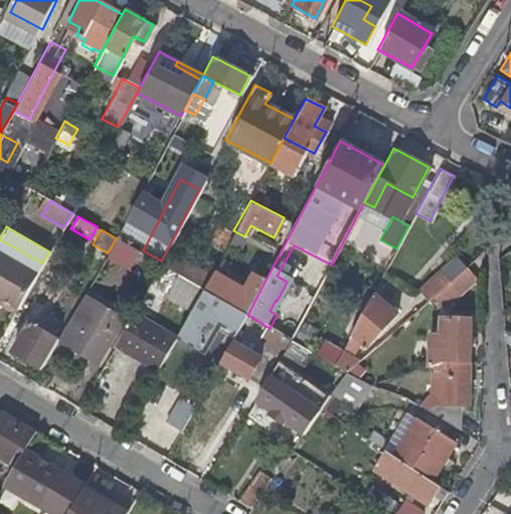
[(239,247),(244,236),(233,230),(228,241),(239,247)]
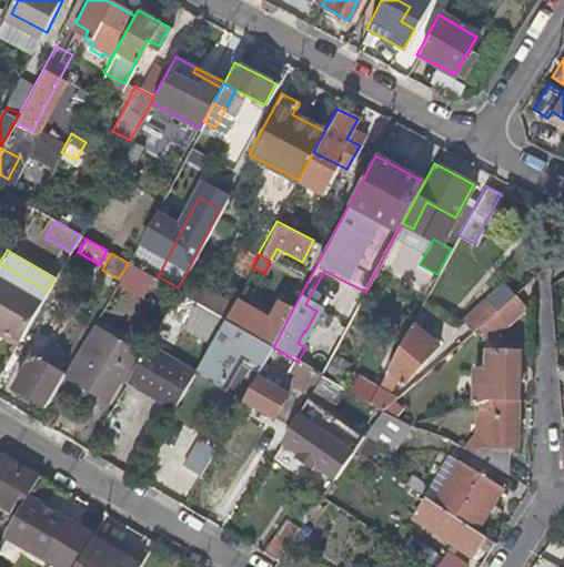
[(0,313),(26,328),(47,291),(0,264),(0,313)]
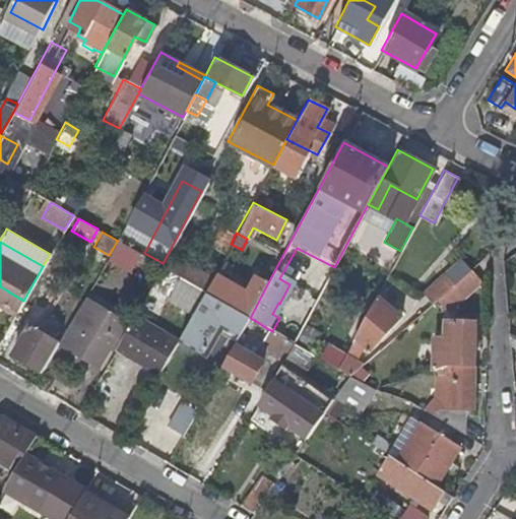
[(212,278),(168,254),(163,263),(160,266),(162,267),(192,284),(205,292),(212,278)]
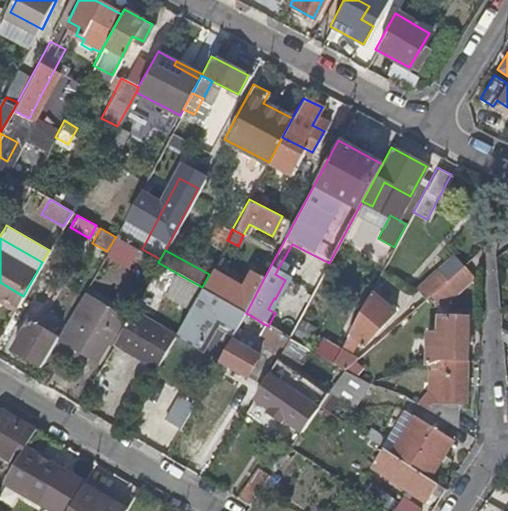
[(474,270),(466,260),(445,278),(429,293),(437,303),(474,270)]
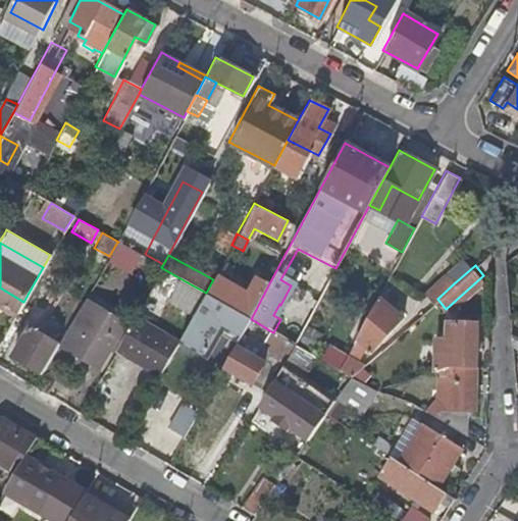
[(423,293),(432,303),(437,299),(454,283),(446,274),(423,293)]
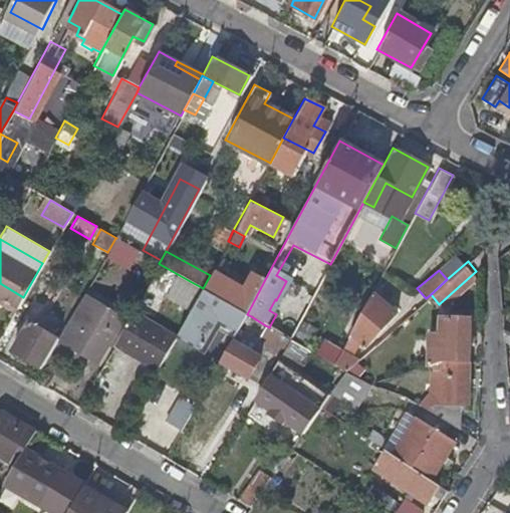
[(214,271),(204,289),(229,304),(247,314),(265,279),(252,272),(244,287),(214,271)]
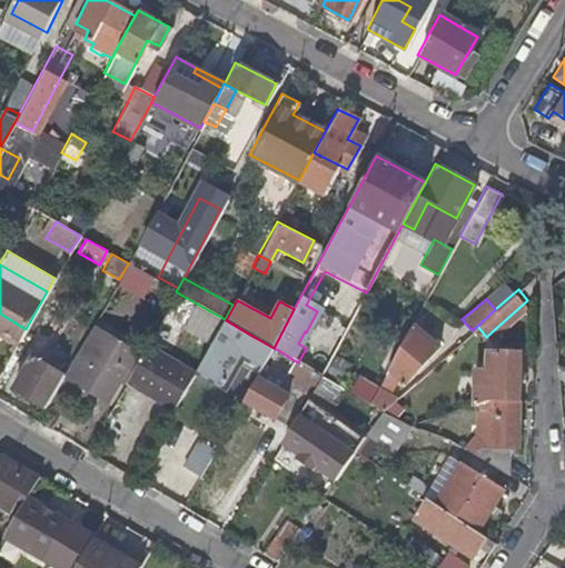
[(428,336),(412,325),(382,381),(390,386),(397,375),(407,380),(440,345),(449,330),(436,322),(428,336)]
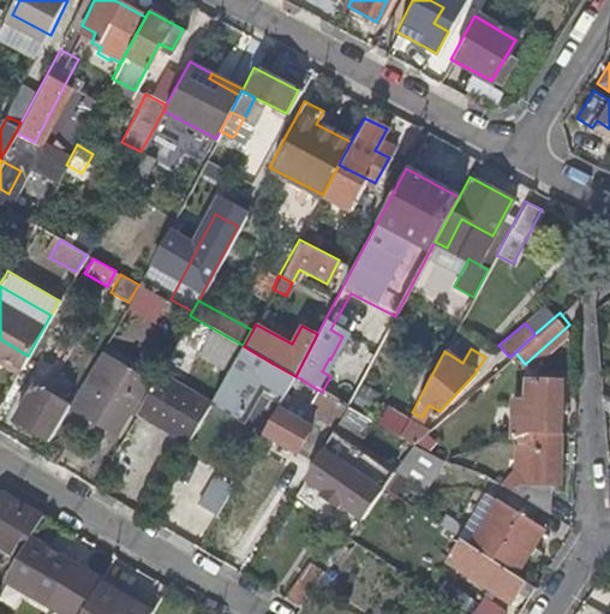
[(57,425),(82,441),(94,421),(114,433),(126,411),(132,413),(150,382),(99,353),(79,387),(57,425)]
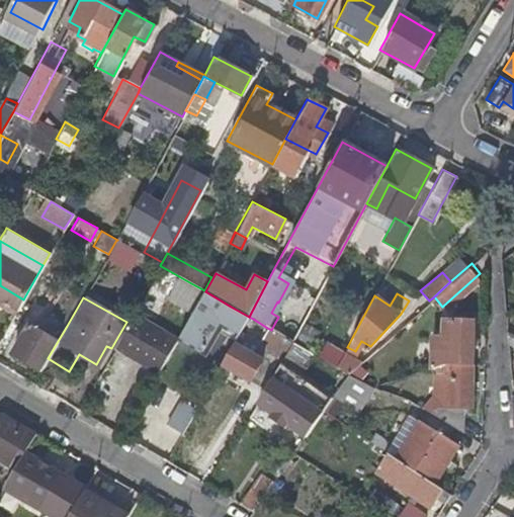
[(133,315),(114,353),(160,373),(177,335),(133,315)]
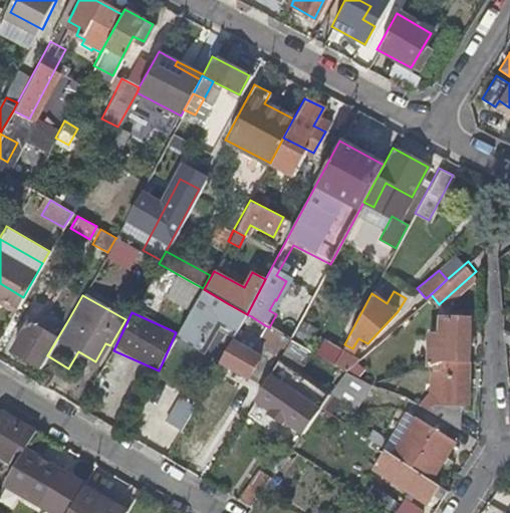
[(276,314),(269,327),(284,335),(291,323),(276,314)]
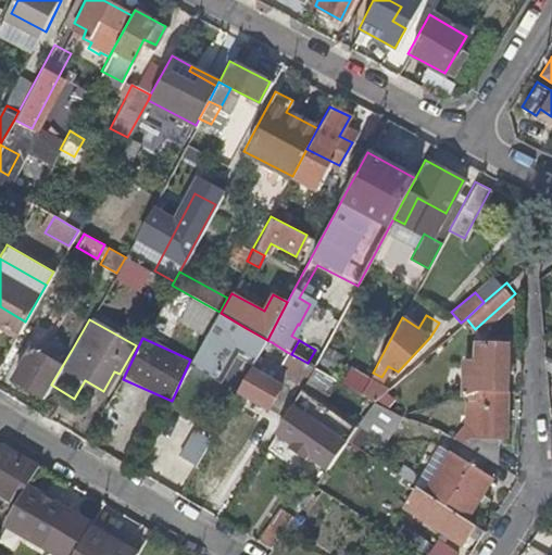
[(273,396),(290,406),(308,377),(280,362),(287,352),(272,342),(261,360),(273,366),(267,377),(250,368),(236,391),(266,408),(273,396)]
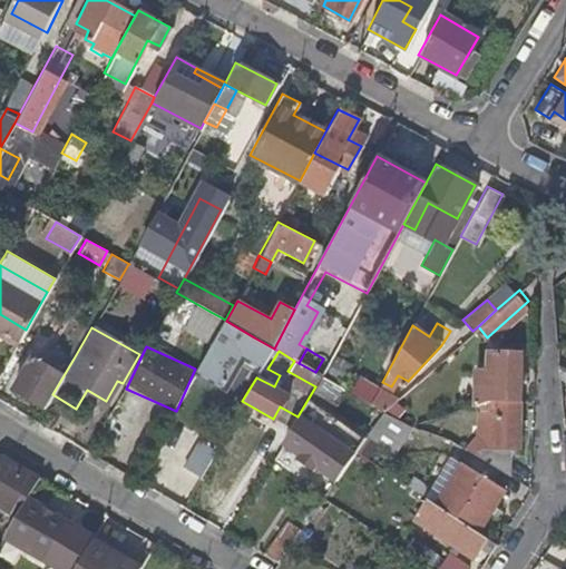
[(493,398),(517,399),(519,352),(495,351),(494,369),(481,369),(481,402),(493,398)]
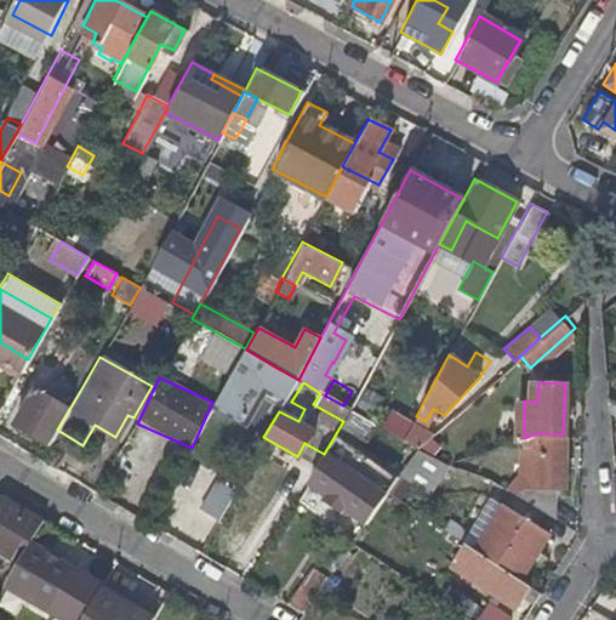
[(12,425),(47,445),(57,430),(80,391),(68,384),(57,403),(34,388),(12,425)]
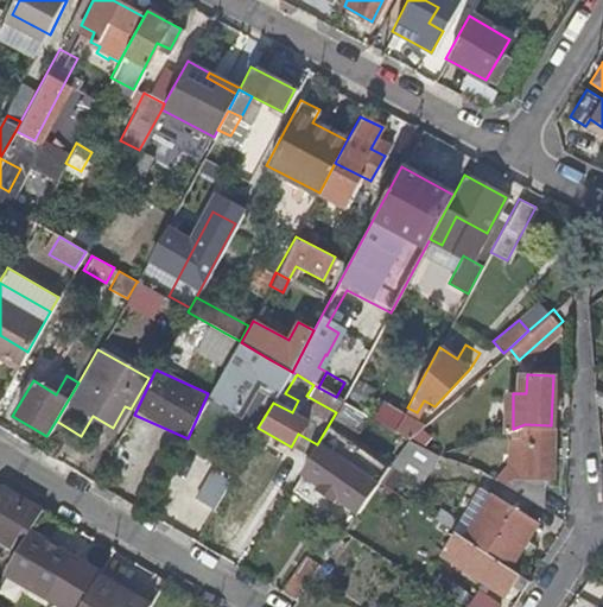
[(344,383),(336,397),(342,402),(350,386),(344,383)]
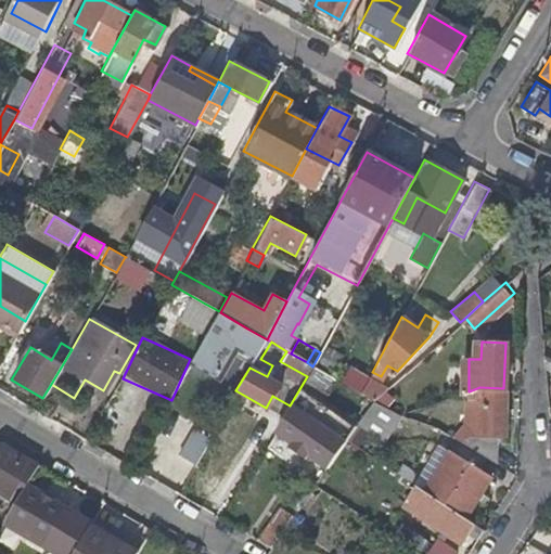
[(280,361),(307,376),(312,366),(307,362),(291,353),(286,351),(280,361)]
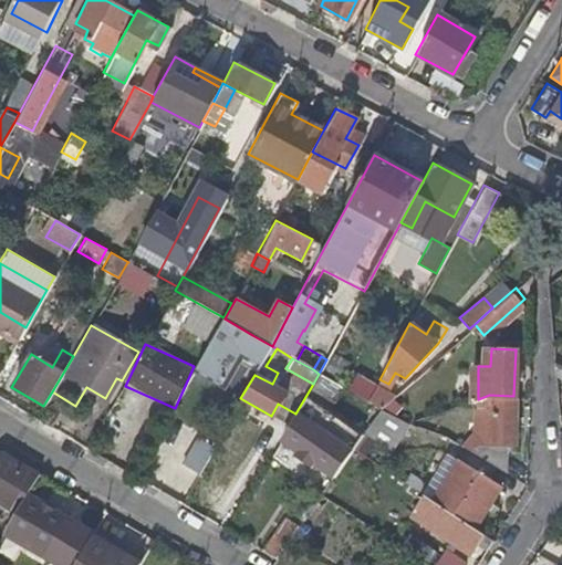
[(394,395),(376,386),(367,401),(380,408),(394,395)]
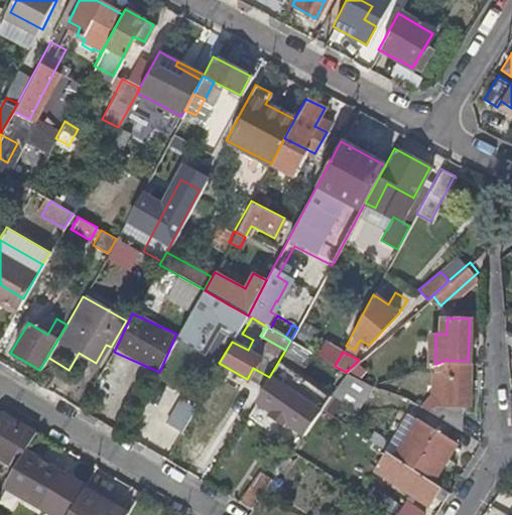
[(64,378),(69,370),(47,357),(39,370),(32,383),(43,389),(53,373),(64,378)]
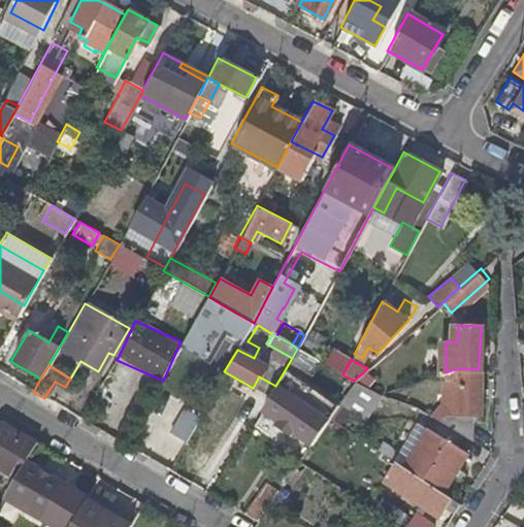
[(292,400),(324,422),(327,418),(338,403),(348,390),(314,367),(292,400)]
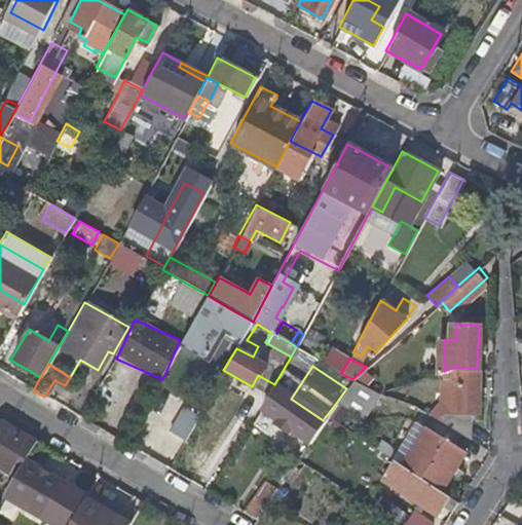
[(436,416),(436,419),(467,439),(468,414),(476,414),(477,372),(477,368),(454,367),(453,371),(440,375),(440,383),(449,384),(449,400),(453,400),(453,417),(436,416)]
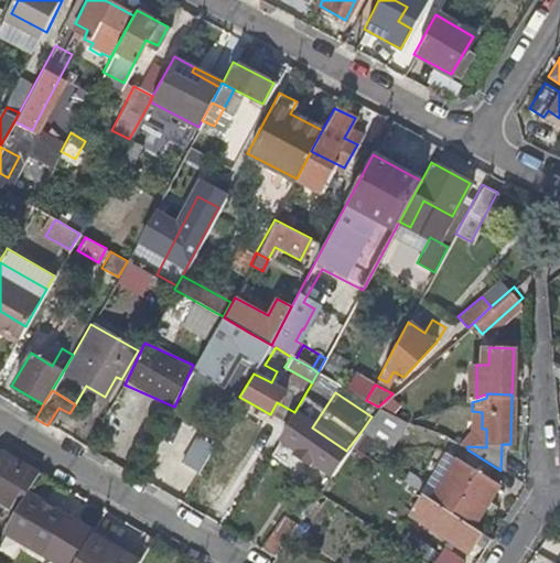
[(277,402),(270,414),(287,424),(294,412),(277,402)]
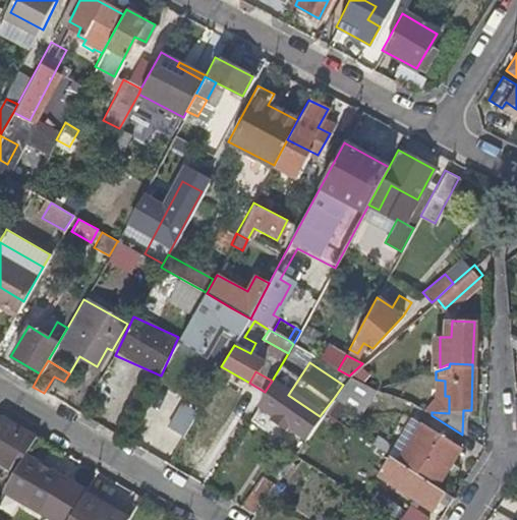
[(357,413),(374,389),(371,388),(349,376),(343,385),(334,398),(357,413)]
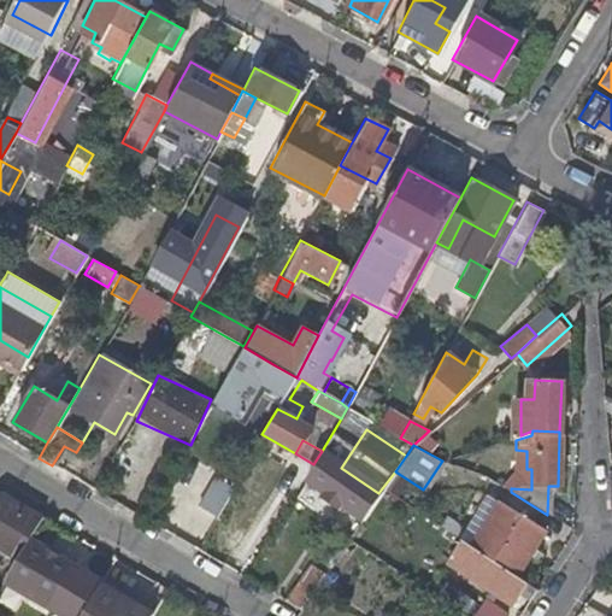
[(195,505),(213,516),(230,488),(212,477),(195,505)]
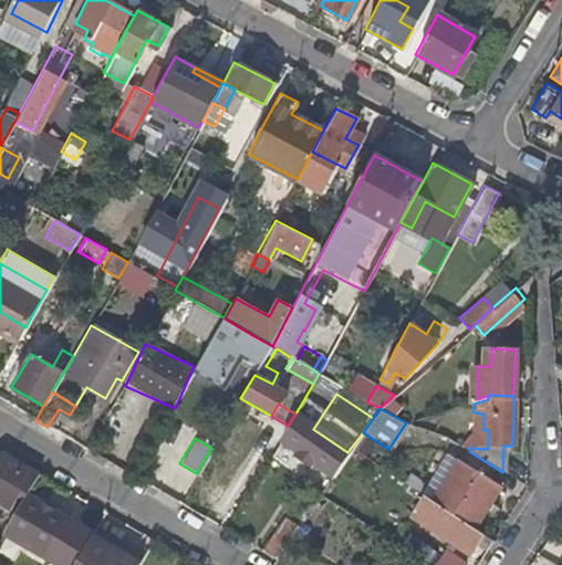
[(0,504),(13,513),(25,492),(38,471),(3,451),(0,457),(0,504)]
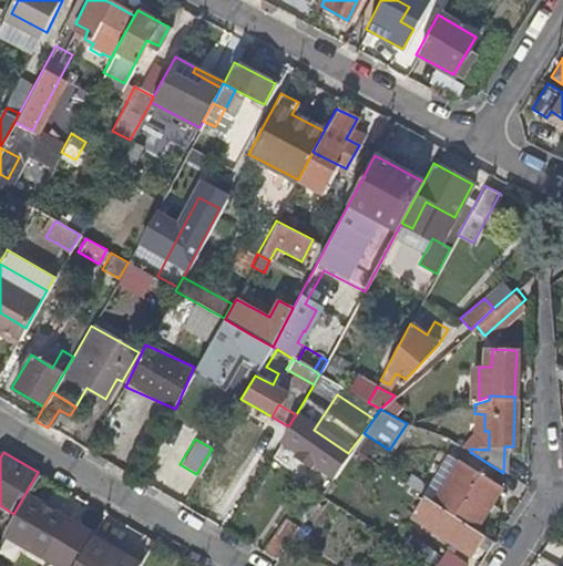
[(458,460),(431,501),(454,515),(457,512),(474,524),(500,484),(458,460)]
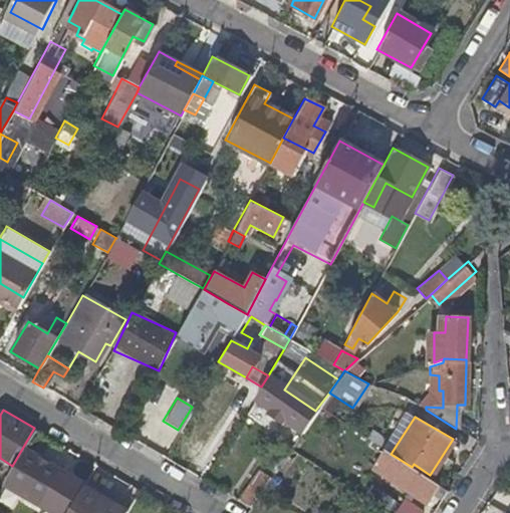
[(370,430),(365,438),(383,449),(385,450),(390,443),(370,430)]
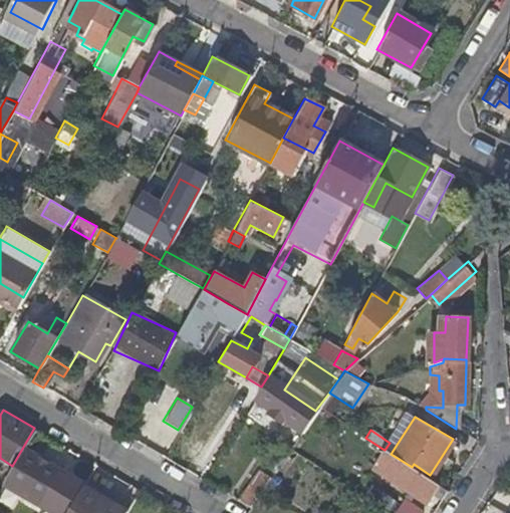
[(59,467),(23,447),(12,466),(3,481),(39,502),(59,467)]
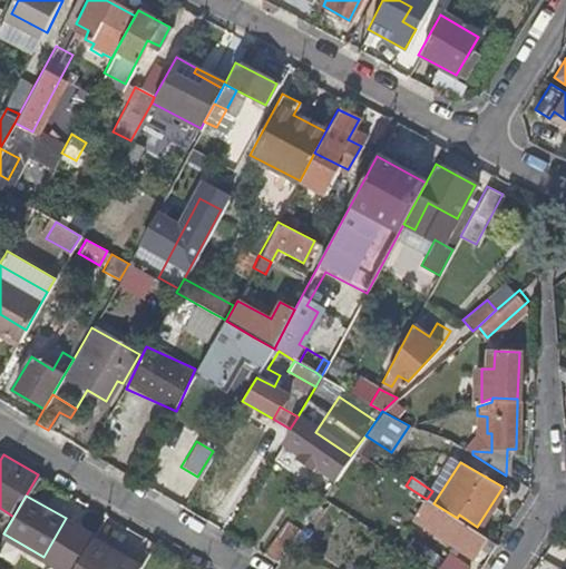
[(487,553),(495,542),(486,537),(457,518),(433,503),(427,499),(425,498),(412,518),(471,558),(478,548),(487,553)]
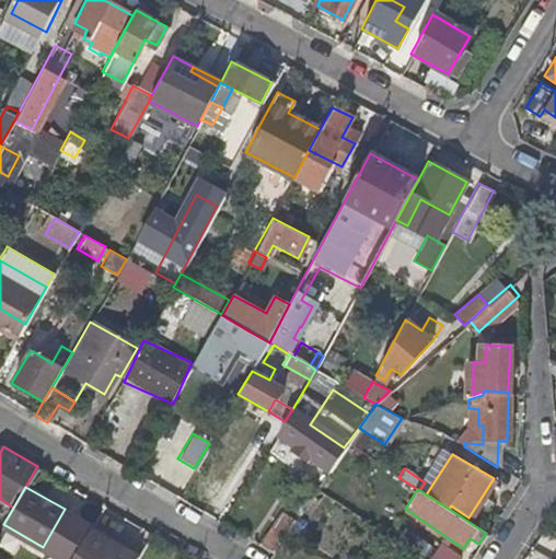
[(279,512),(256,544),(270,552),(292,521),(279,512)]
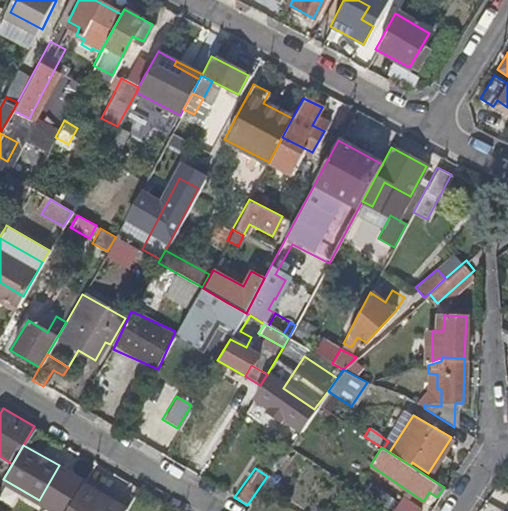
[(122,510),(124,510),(81,484),(74,496),(65,510),(122,510)]
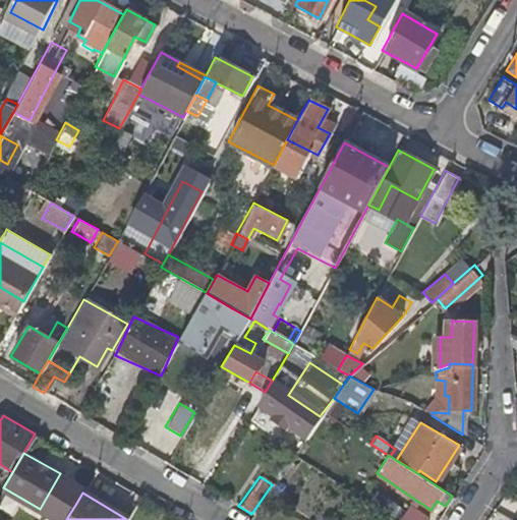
[(516,519),(516,507),(500,497),(492,509),(512,519),(516,519)]
